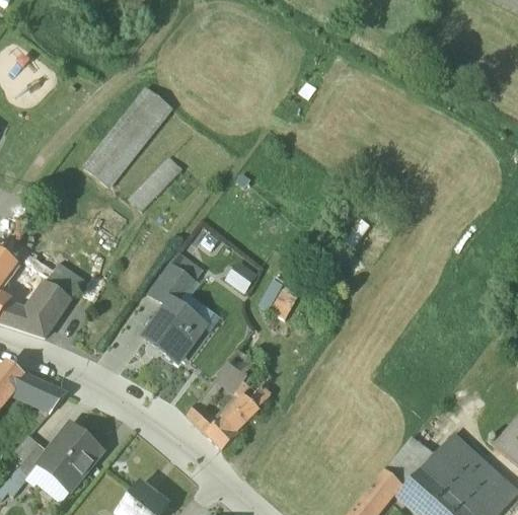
[(146,87),(83,166),(108,187),(172,107),(146,87)]
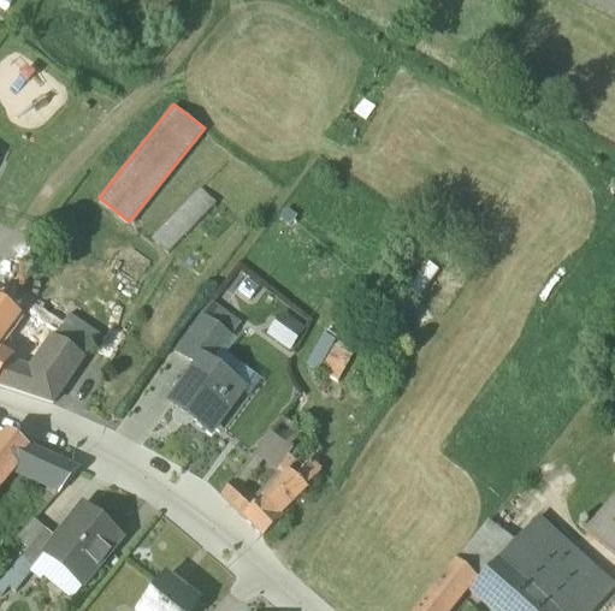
[(200,185),(153,235),(169,249),(216,200),(200,185)]
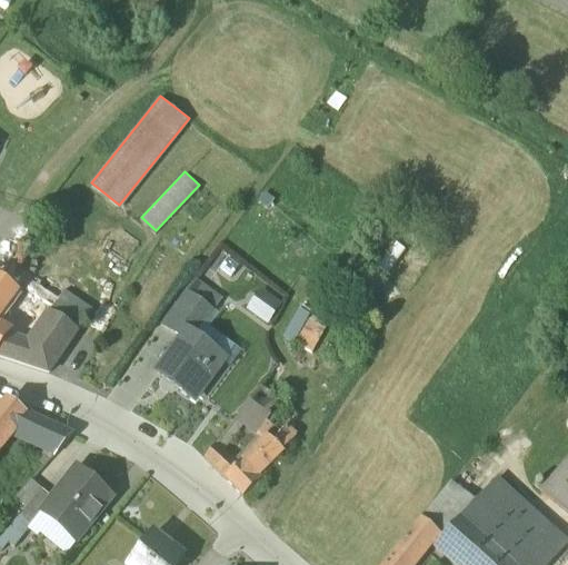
[(10,251),(0,264),(0,279),(15,290),(26,288),(51,305),(52,306),(62,290),(10,251)]
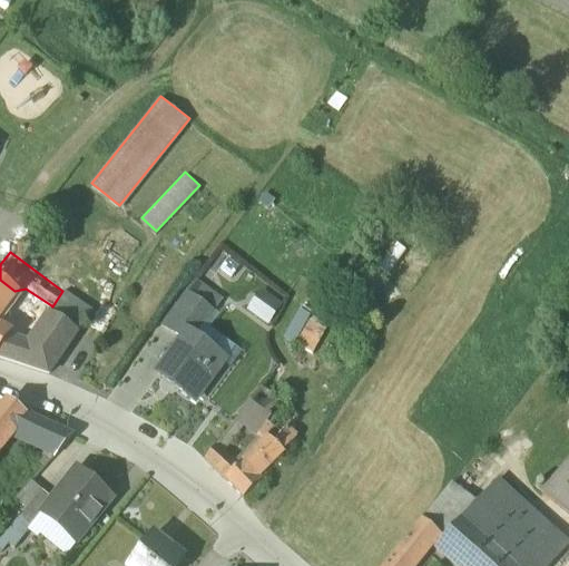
[(0,280),(0,310),(15,291),(0,280)]
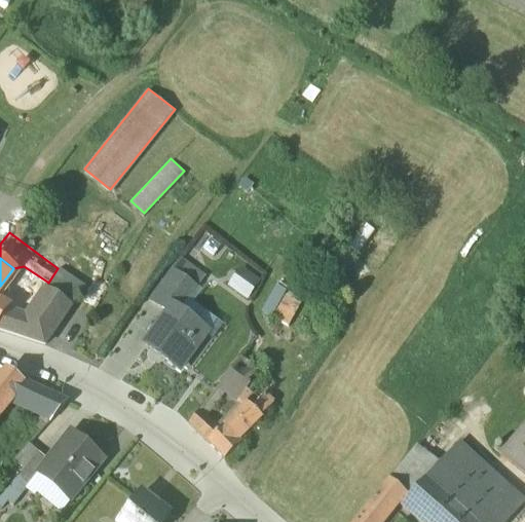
[(173,265),(150,296),(170,309),(174,304),(180,309),(197,285),(173,265)]
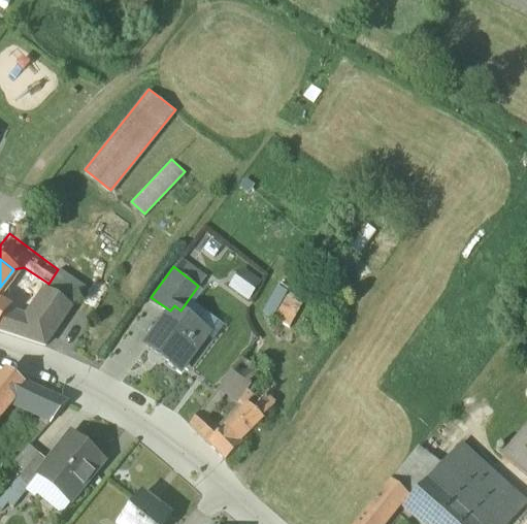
[(260,280),(241,266),(229,284),(248,297),(260,280)]
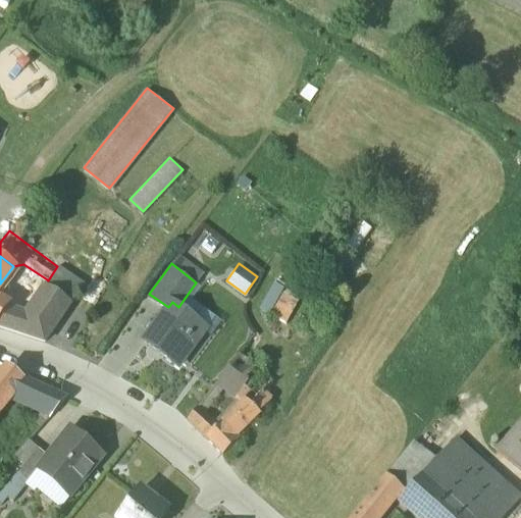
[(83,281),(59,264),(57,266),(48,280),(47,279),(45,282),(70,301),(83,281)]
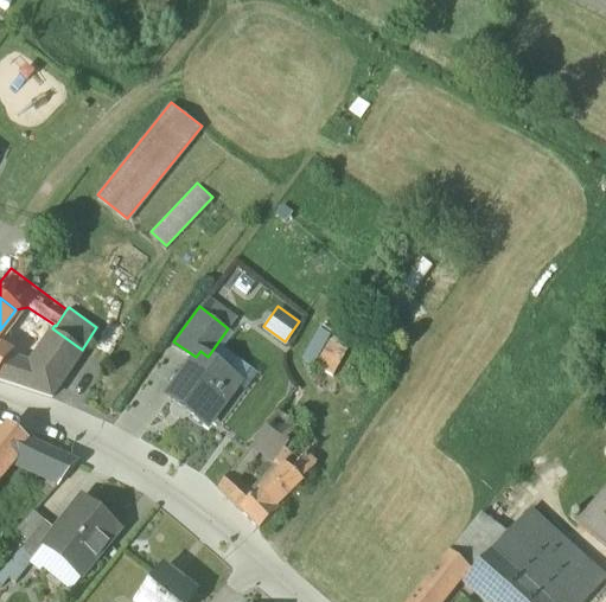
[(335,372),(349,344),(318,327),(303,356),(335,372)]
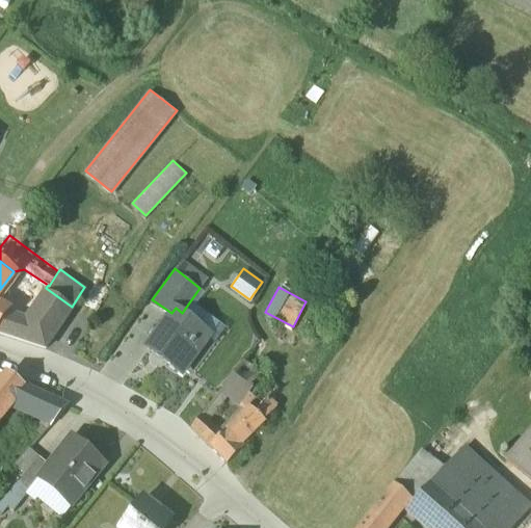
[(72,307),(46,288),(26,316),(6,311),(0,318),(0,331),(45,346),(72,307)]
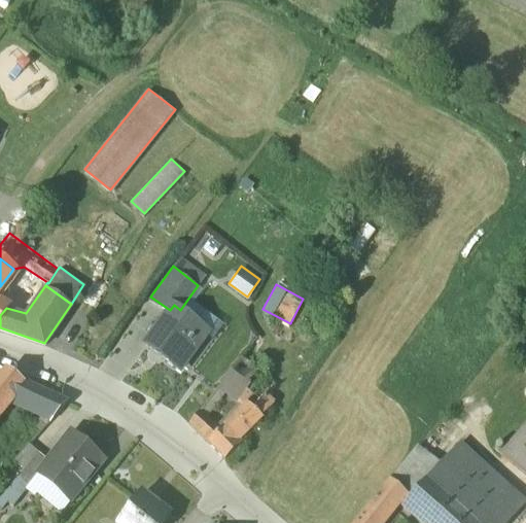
[(180,310),(174,305),(170,310),(145,343),(180,368),(198,344),(193,341),(203,327),(180,310)]
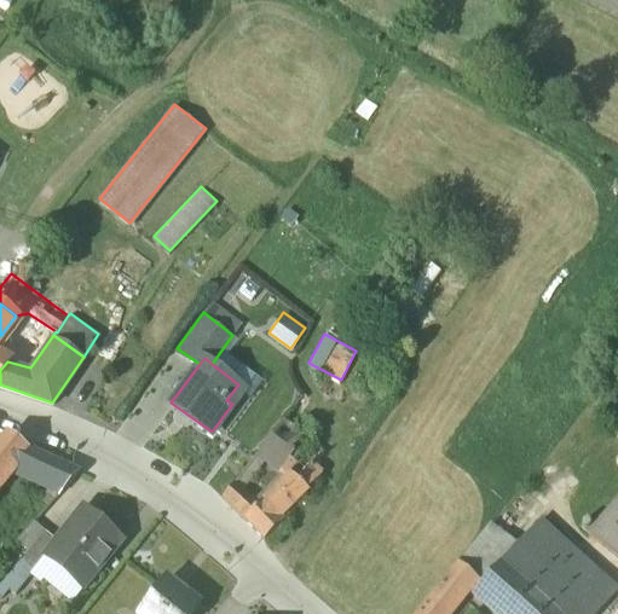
[(324,450),(283,420),(261,447),(292,471),(289,473),(309,488),(323,474),(315,465),(321,461),(318,457),(324,450)]
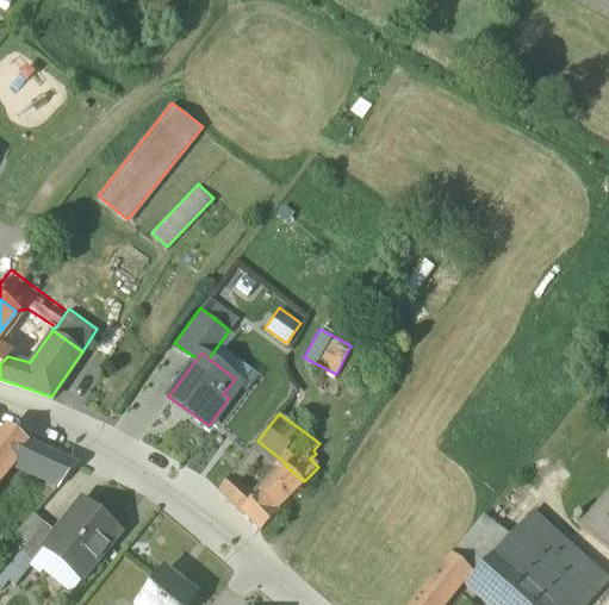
[(29,441),(10,424),(0,435),(0,473),(12,460),(32,469),(45,448),(29,441)]
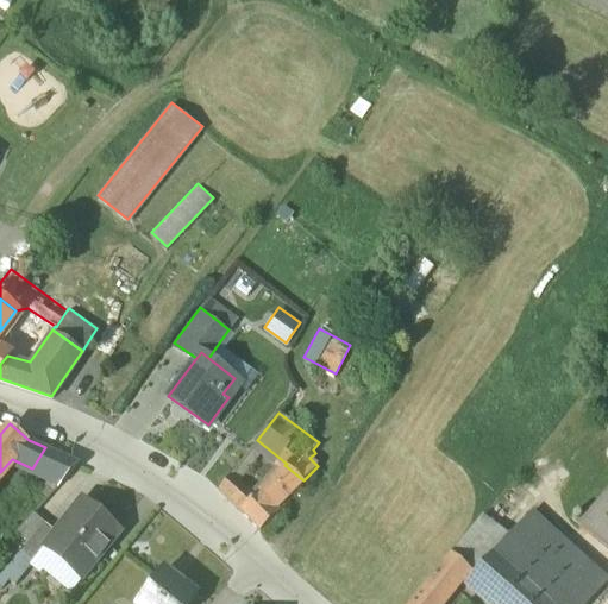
[(45,447),(32,469),(70,485),(87,466),(45,447)]
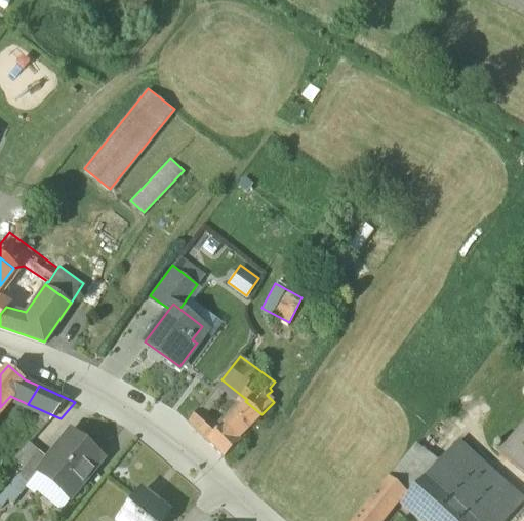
[(218,428),(207,439),(222,453),(262,414),(245,401),(218,428)]
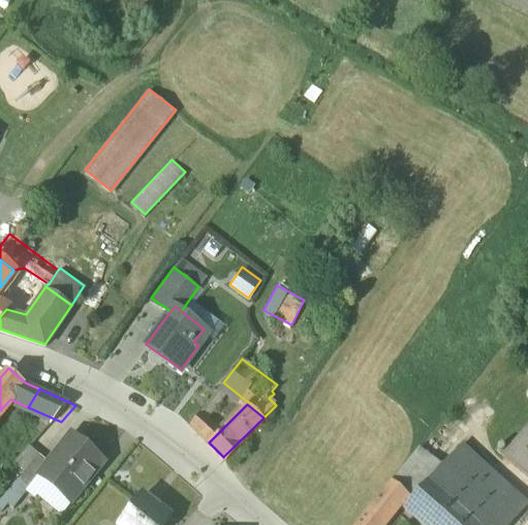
[(220,431),(199,412),(191,424),(209,442),(220,431)]
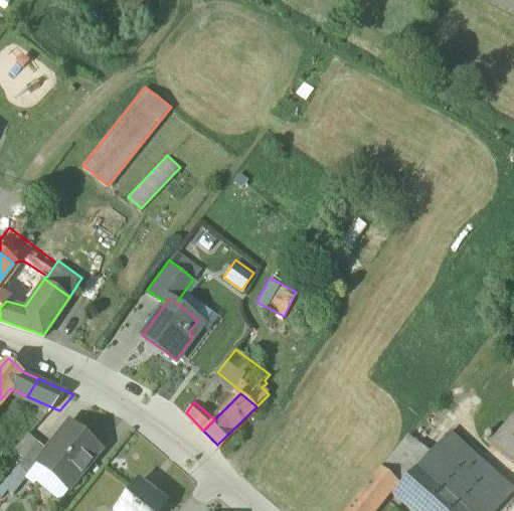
[(513,412),(489,442),(513,463),(513,412)]
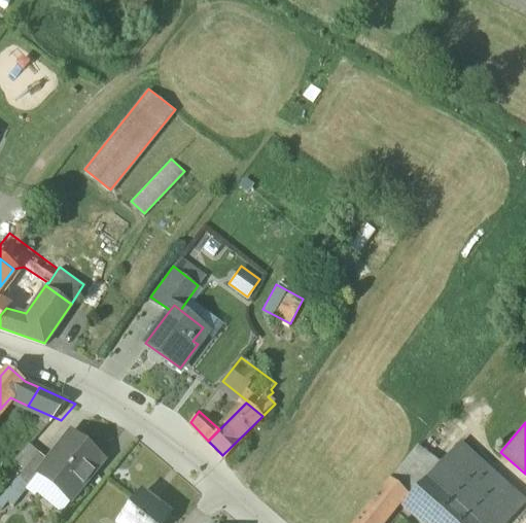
[(82,449),(67,437),(48,458),(38,472),(40,473),(68,495),(79,480),(84,484),(95,472),(90,467),(100,456),(86,445),(82,449)]
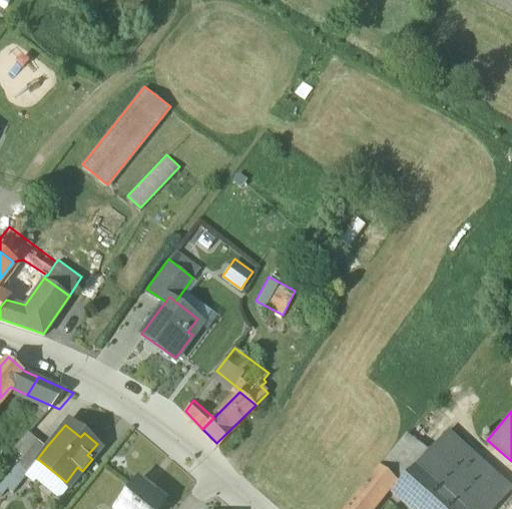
[(429,450),(418,462),(470,508),(492,508),(511,488),(511,486),(447,429),(429,450)]
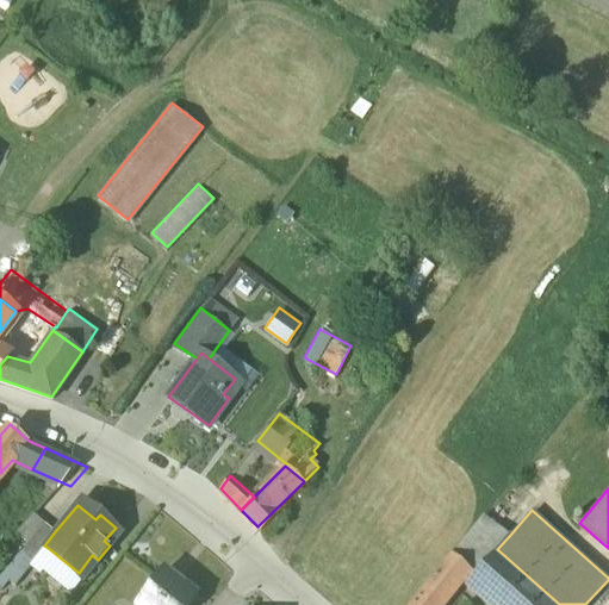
[(483,515),(452,554),(476,573),(497,549),(510,535),(483,515)]
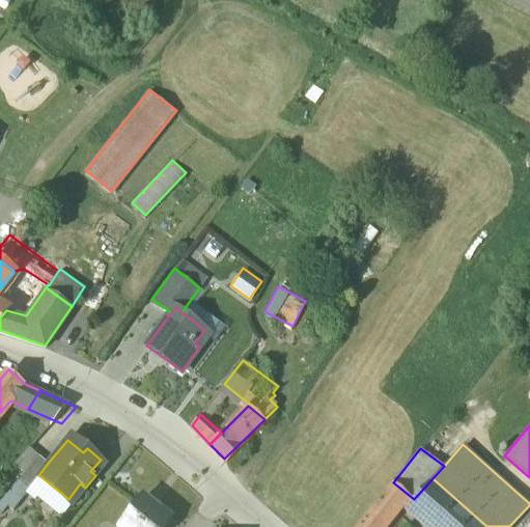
[(40,454),(20,478),(30,488),(40,476),(38,475),(49,462),(40,454)]
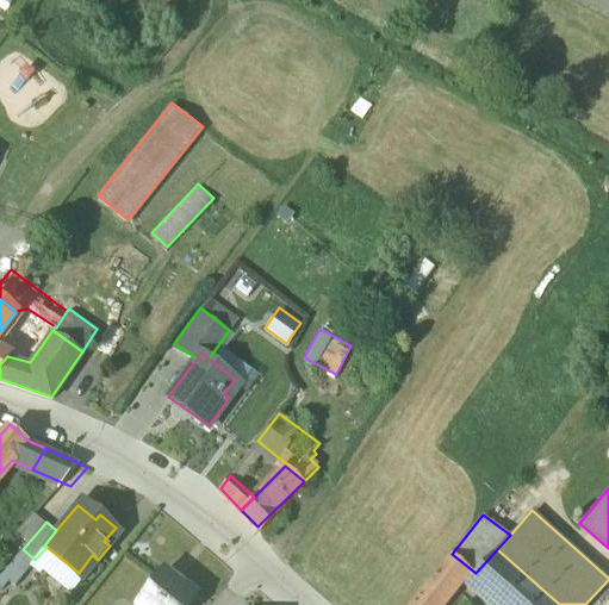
[(559,604),(497,549),(476,573),(465,584),(490,604),(559,604)]
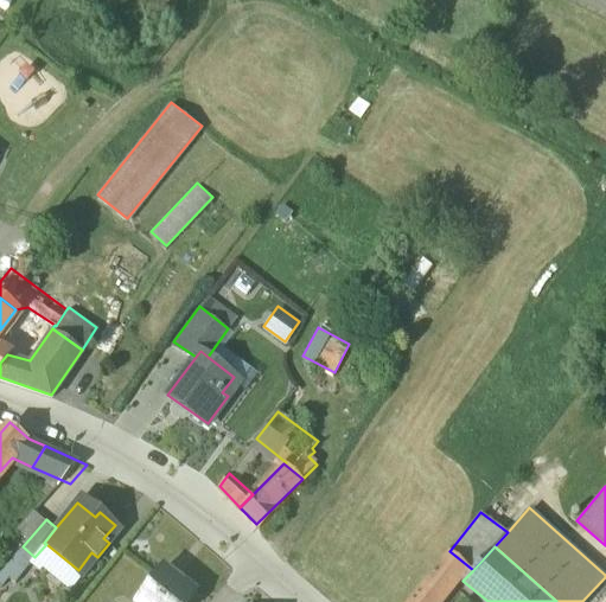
[(442,559),(408,601),(438,601),(460,574),(442,559)]
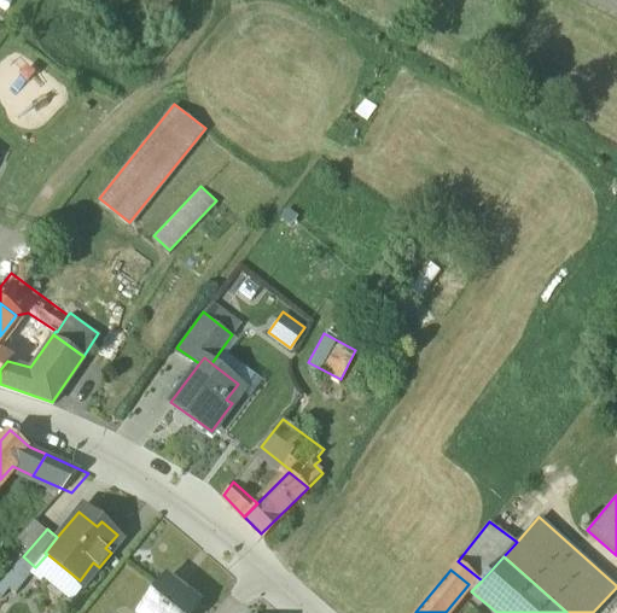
[(174,588),(162,578),(137,609),(140,612),(188,612),(201,599),(179,582),(174,588)]
